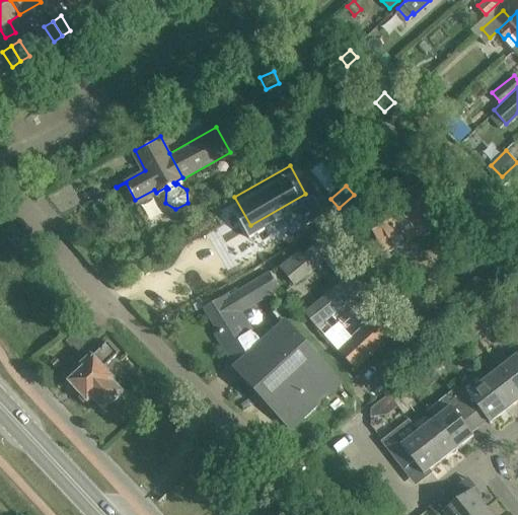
[(430,219),(414,192),(370,219),(382,240),(412,222),(415,228),(430,219)]
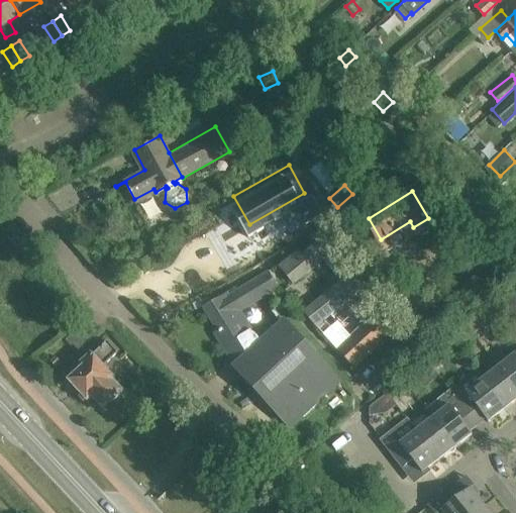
[(322,211),(317,202),(300,212),(305,222),(322,211)]
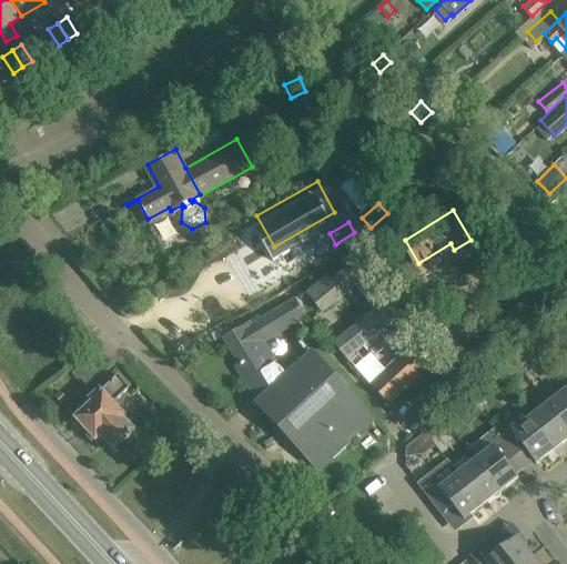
[(326,274),(306,290),(322,309),(355,279),(376,303),(335,340),(388,401),(434,360),(396,314),(405,306),(362,255),(331,280),(326,274)]
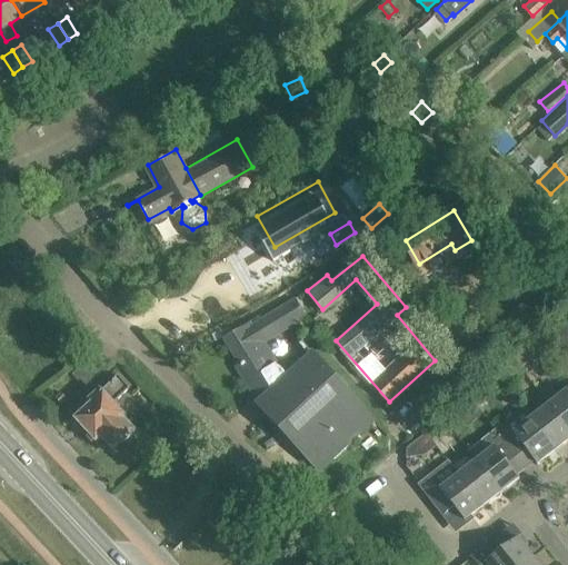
[(173,274),(169,270),(165,270),(161,275),(162,280),(167,284),(171,283),(175,278),(173,274)]
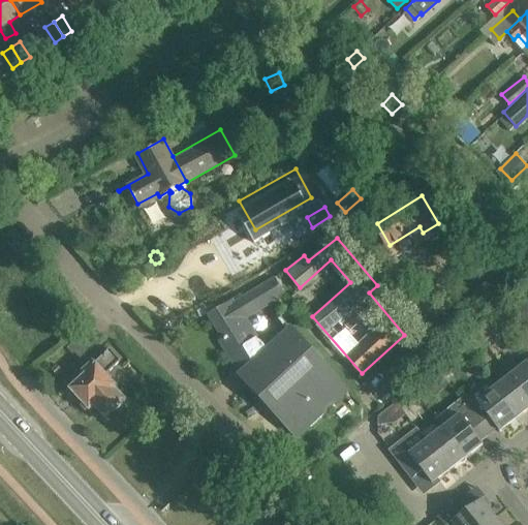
[(225,302),(209,312),(223,336),(219,338),(235,364),(239,362),(244,367),(243,368),(245,369),(241,373),(297,434),(346,388),(289,328),(267,349),(256,336),(255,337),(243,315),(283,290),(273,275),(233,300),(231,298),(225,302)]
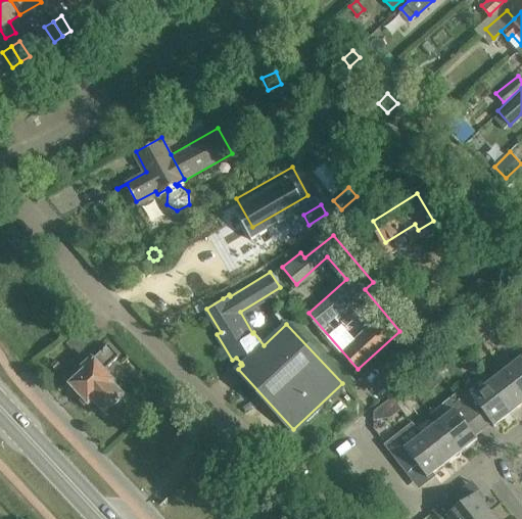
[(515,314),(521,309),(521,290),(507,302),(515,314)]
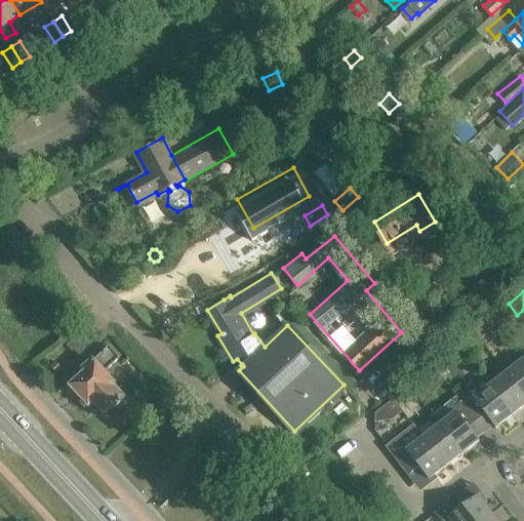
[(485,320),(474,328),(480,336),(491,328),(485,320)]
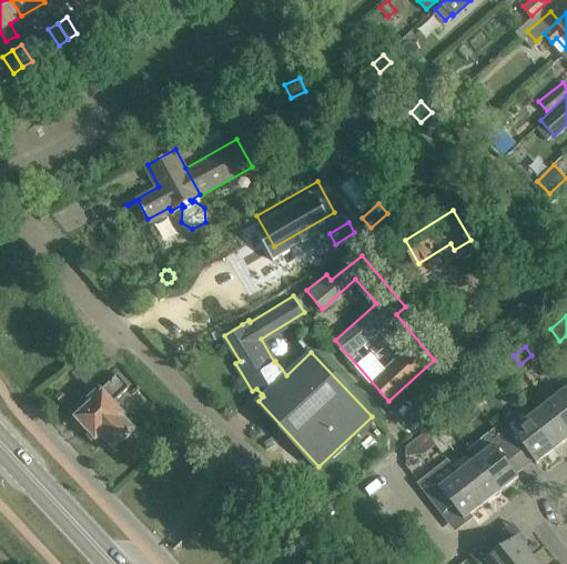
[(71,370),(82,382),(99,365),(89,354),(71,370)]
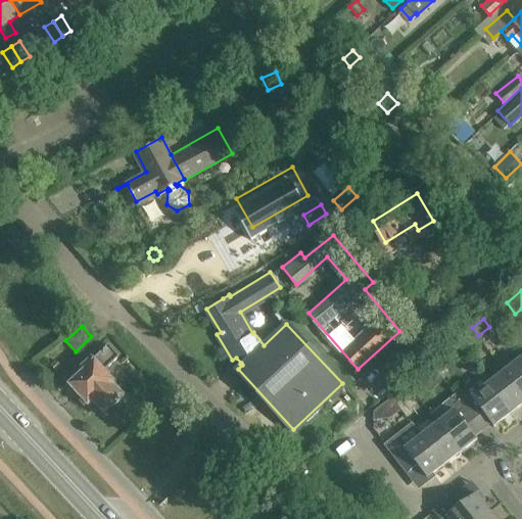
[(467,344),(478,335),(472,327),(461,336),(467,344)]
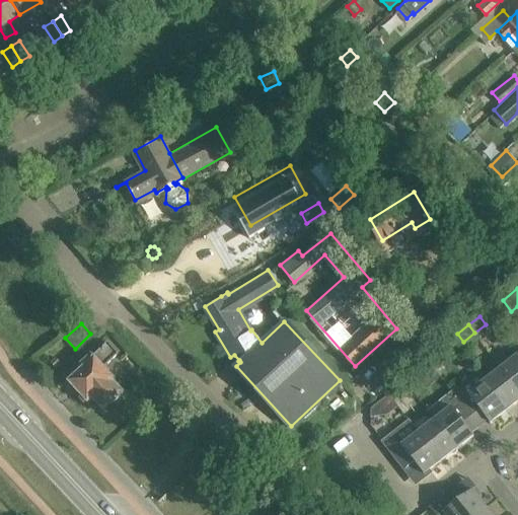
[(84,365),(70,379),(78,388),(76,391),(83,399),(85,396),(87,398),(92,394),(103,407),(121,389),(111,378),(112,376),(102,365),(117,351),(106,340),(81,363),(84,365)]
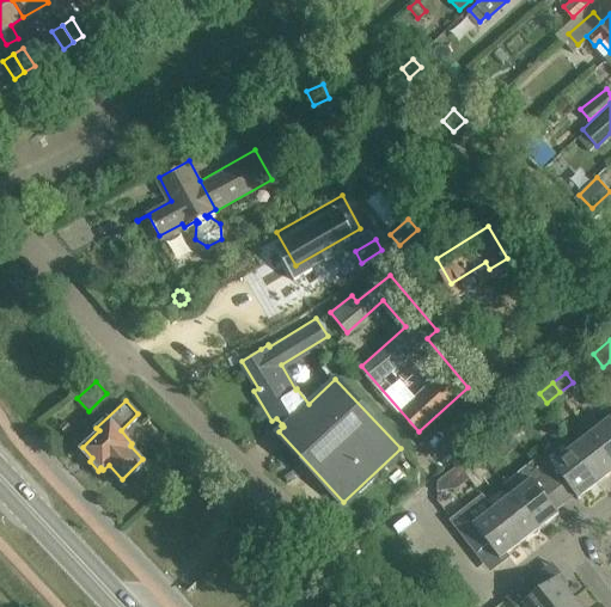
[(523,411),(530,421),(544,411),(537,400),(523,411)]
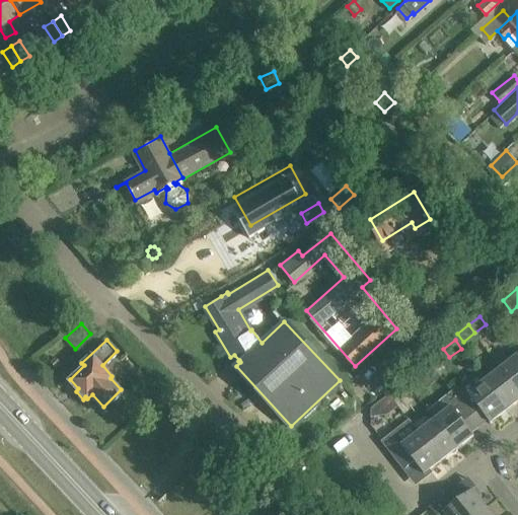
[(502,349),(493,355),(517,388),(517,353),(517,354),(510,360),(502,349)]
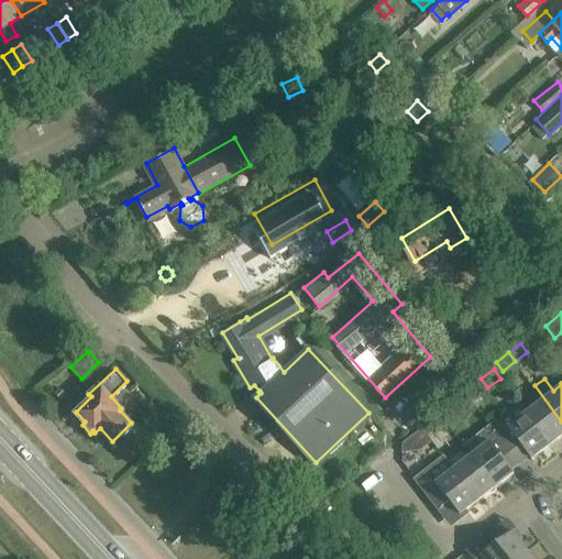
[(53,390),(59,396),(65,391),(59,384),(53,390)]
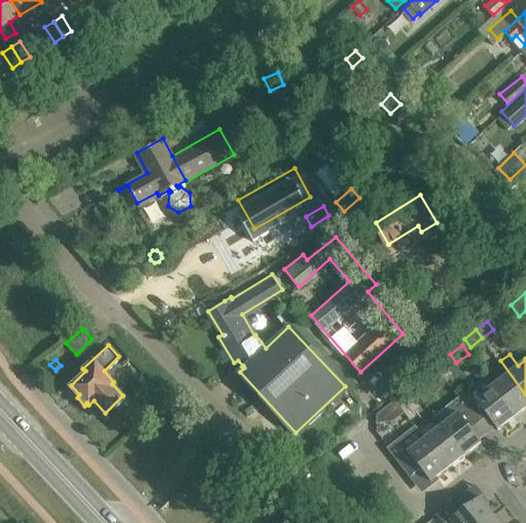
[(514,414),(525,404),(525,394),(500,360),(499,361),(507,373),(492,385),(514,414)]
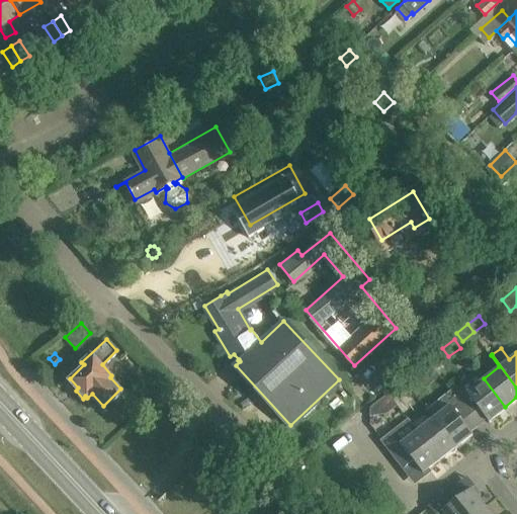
[(484,378),(476,367),(450,388),(466,408),(474,402),(488,420),(505,407),(484,378)]
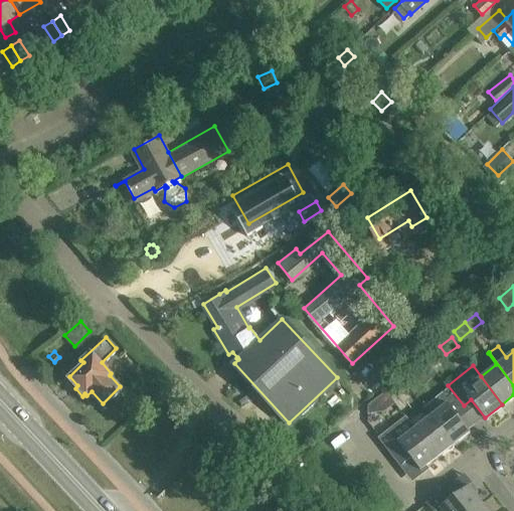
[(412,368),(401,376),(407,384),(418,375),(412,368)]
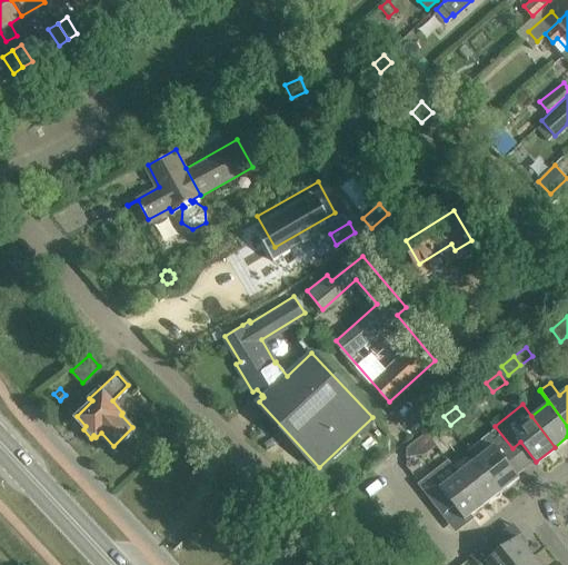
[(450,425),(444,416),(431,426),(438,434),(450,425)]
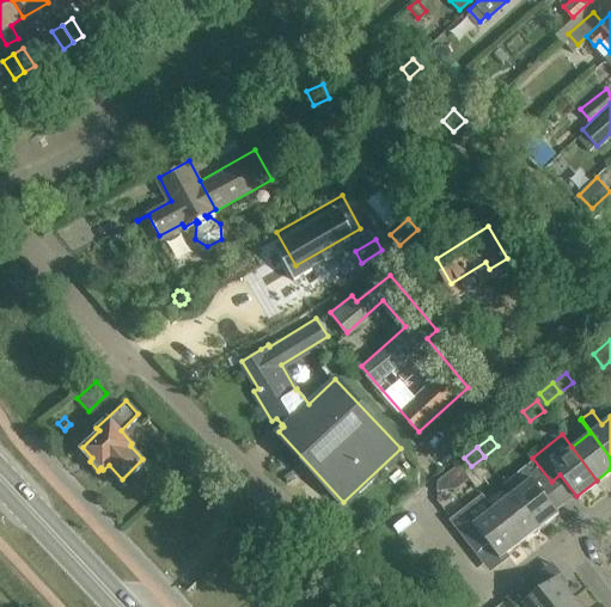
[(503,482),(512,492),(513,492),(538,526),(558,510),(542,490),(551,482),(532,458),(503,482)]
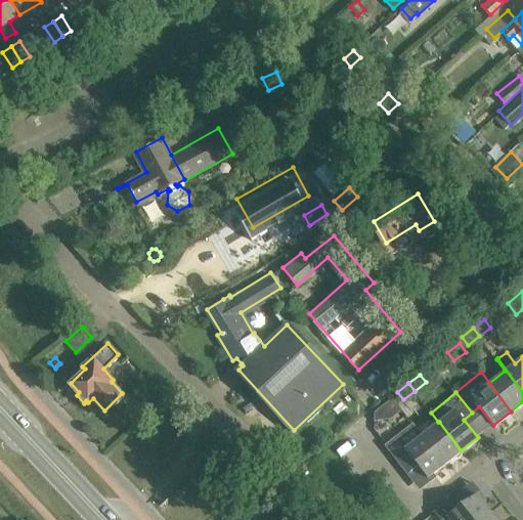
[(439,422),(438,422),(422,435),(444,463),(461,450),(439,422)]
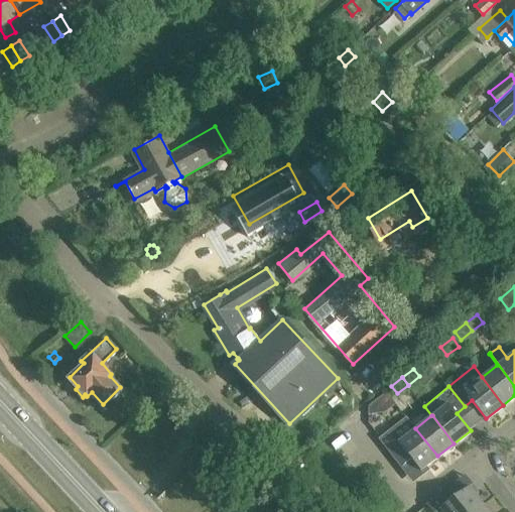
[(402,464),(411,457),(420,469),(437,456),(415,428),(408,419),(400,424),(382,438),(403,466),(402,464)]
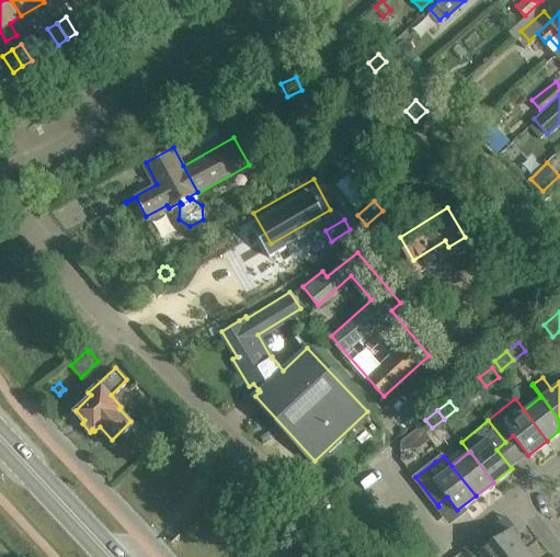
[(464,546),(472,556),(509,556),(524,545),(510,527),(495,538),(488,529),(464,546)]
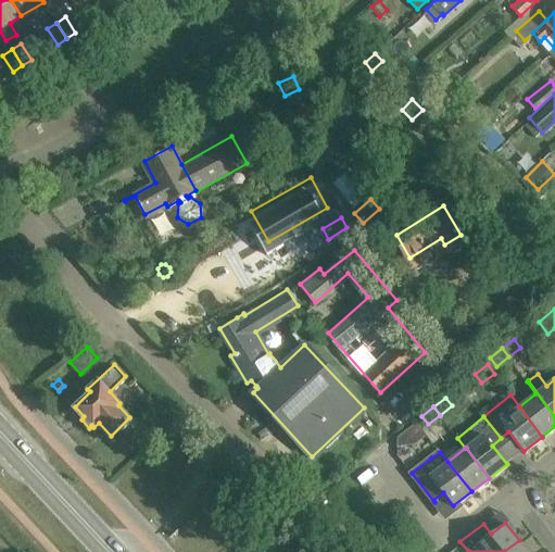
[(504,551),(527,551),(519,540),(504,551)]
